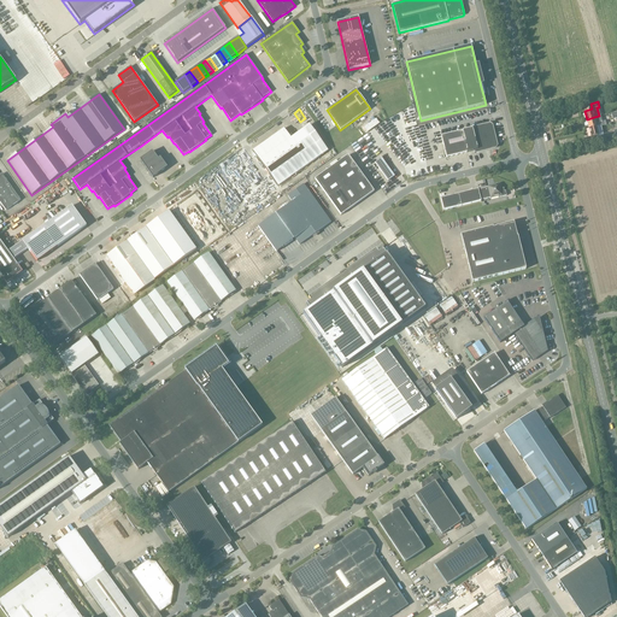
[(603,125),(603,122),(600,122),(599,117),(594,118),(594,117),(587,119),(589,128),(597,127),(600,125),(600,127),(603,125)]
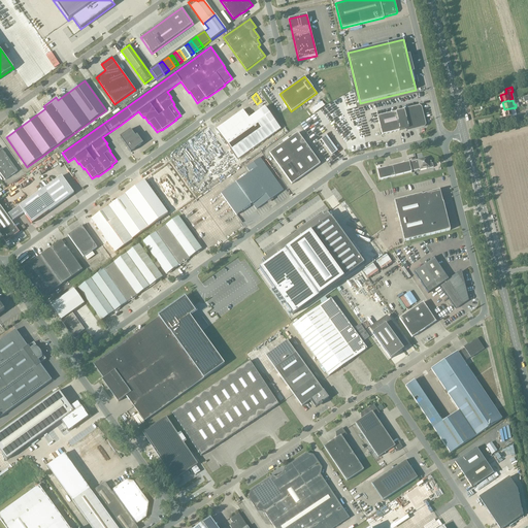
[(377,117),(371,118),(373,125),(380,124),(382,135),(399,131),(405,129),(407,130),(424,127),(425,125),(421,107),(419,106),(404,110),(404,109),(377,117)]
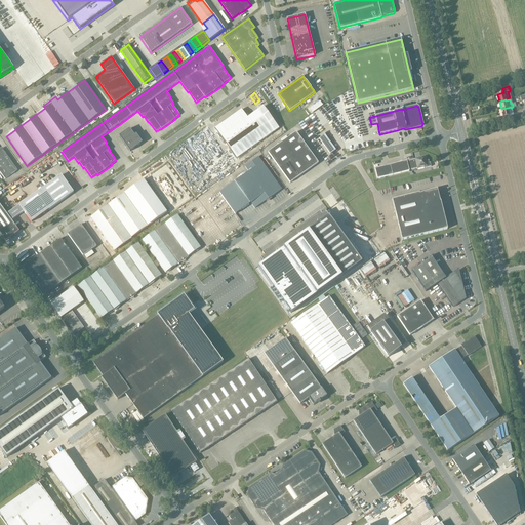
[(236,159),(274,131),(279,128),(264,107),(248,118),(242,110),(214,129),(236,159)]
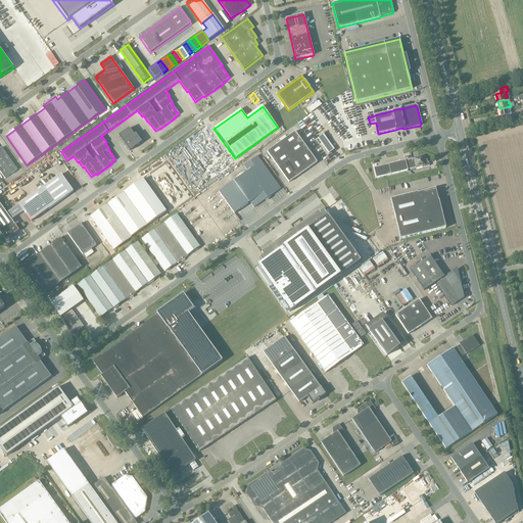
[(506,107),(500,108),(501,116),(508,114),(506,107)]
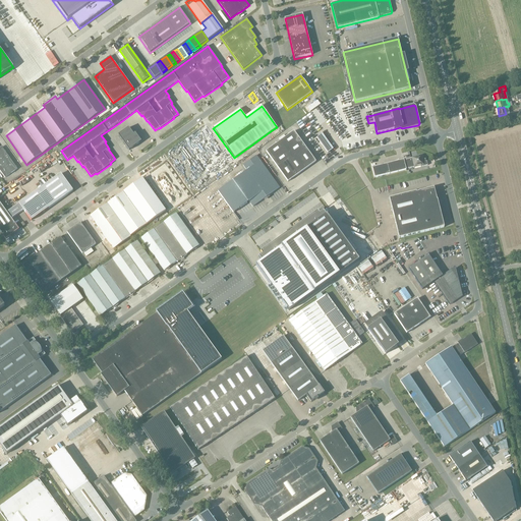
[(518,112),(509,114),(510,120),(520,118),(520,117),(520,109),(518,111),(518,112)]
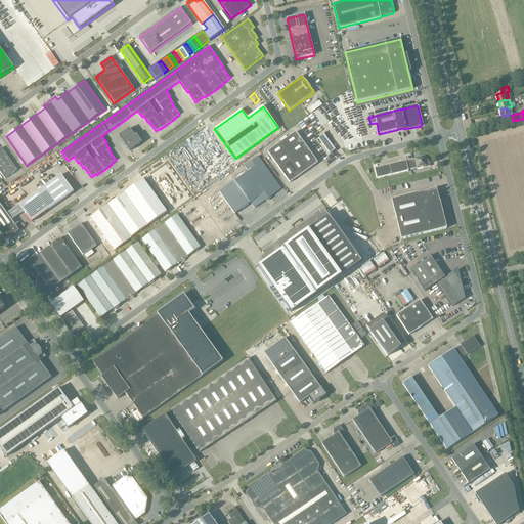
[(129,129),(119,136),(130,151),(142,142),(136,134),(134,135),(129,129)]
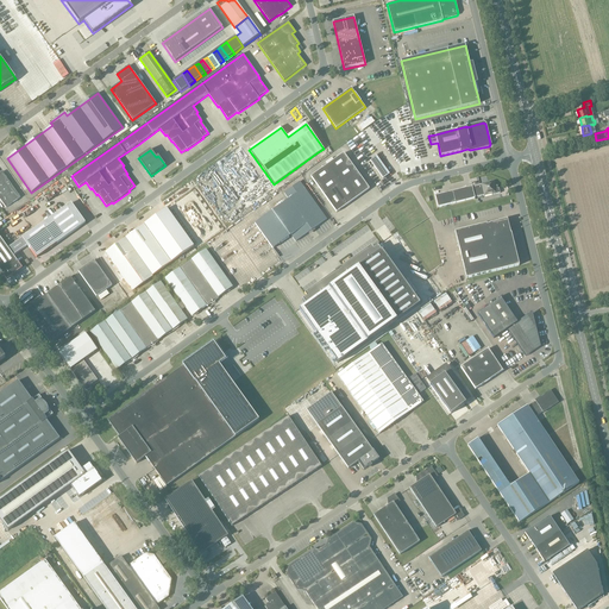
[(311,177),(337,213),(369,189),(344,154),(311,177)]
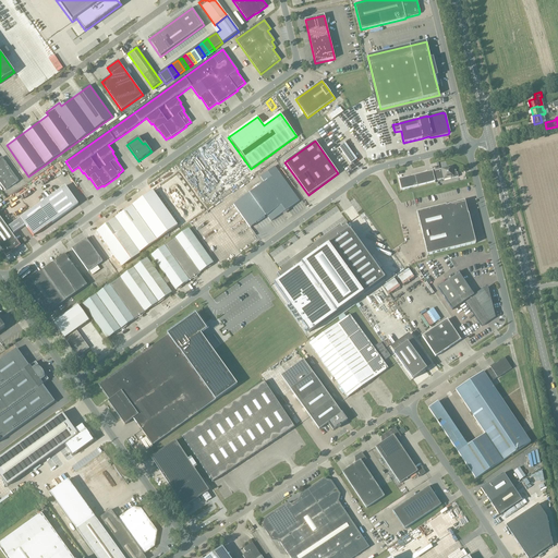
[(351,165),(356,160),(344,144),(339,147),(351,165)]
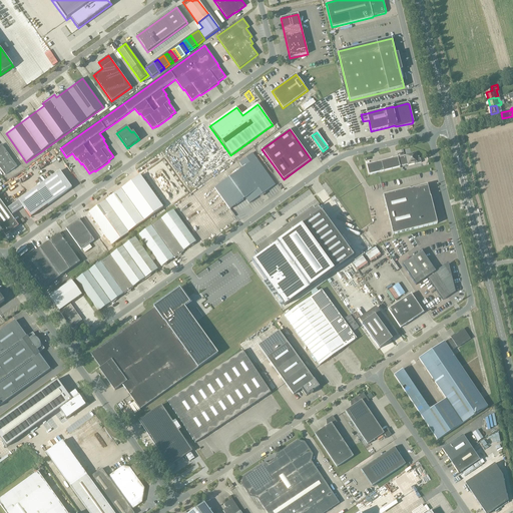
[(185,136),(161,153),(181,182),(186,178),(186,175),(189,173),(195,173),(199,173),(201,171),(201,167),(190,152),(187,154),(187,156),(183,157),(179,159),(187,159),(188,158),(189,161),(185,162),(185,164),(181,166),(177,166),(173,162),(173,157),(170,154),(189,141),(185,136)]
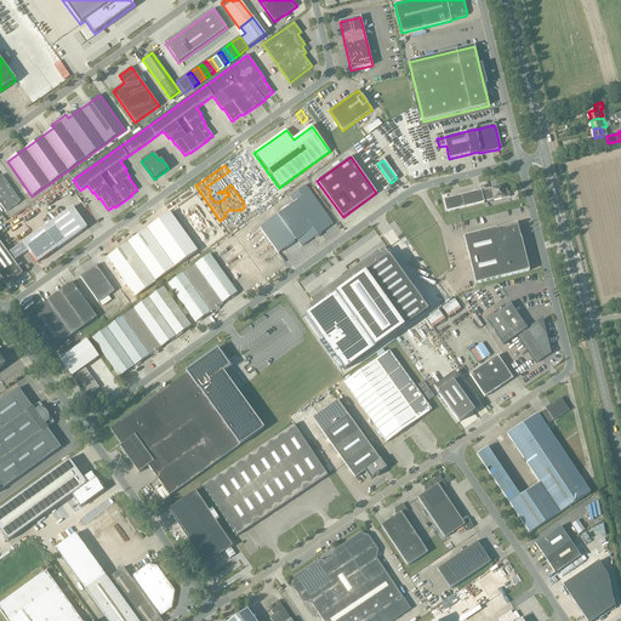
[(241,170),(234,172),(239,183),(249,178),(249,181),(255,178),(250,167),(243,171),(241,170)]
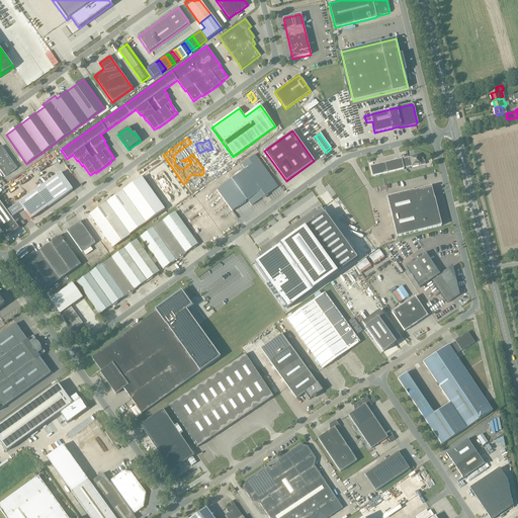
[(2,146),(0,147),(0,169),(5,177),(17,168),(2,146)]
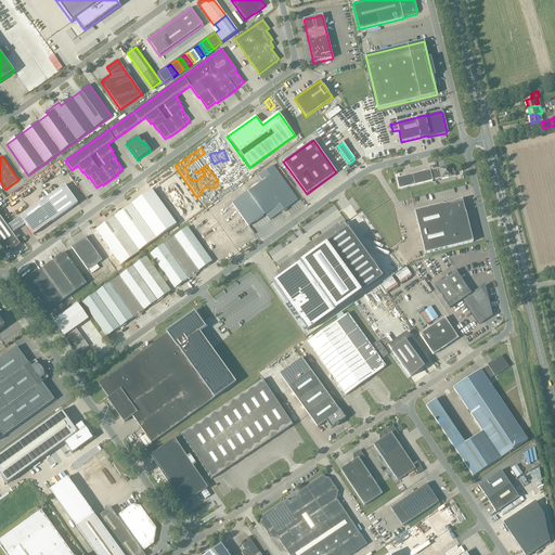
[(270,220),(298,201),(273,166),(259,176),(262,181),(232,204),(248,227),(266,215),(270,220)]
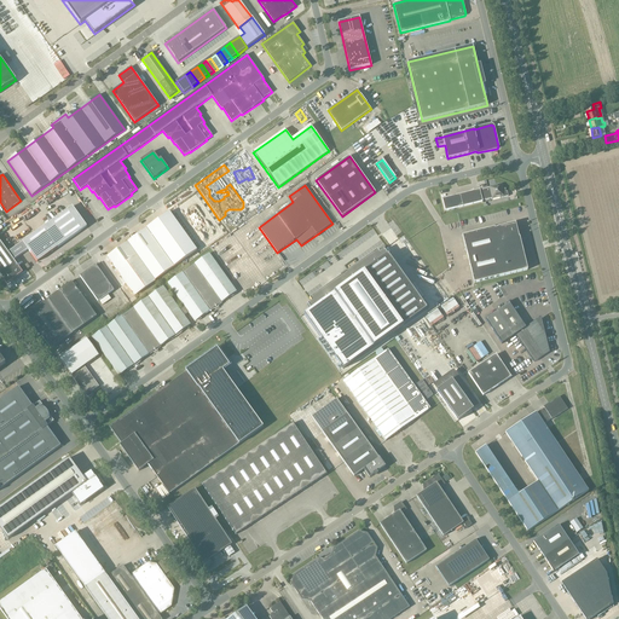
[(443,200),(445,210),(482,202),(482,201),(492,198),(492,200),(499,197),(499,198),(508,196),(507,192),(505,192),(504,190),(502,190),(501,185),(490,187),(480,190),(443,200)]
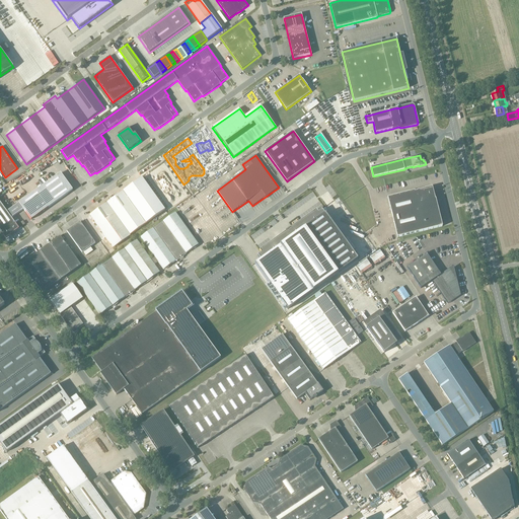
[(61,173),(7,212),(11,218),(23,209),(30,220),(73,190),(61,173)]
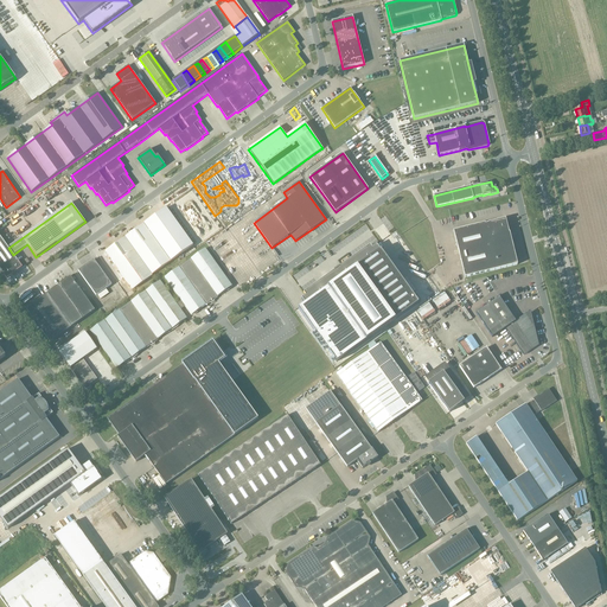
[(166,208),(144,224),(171,262),(193,246),(166,208)]
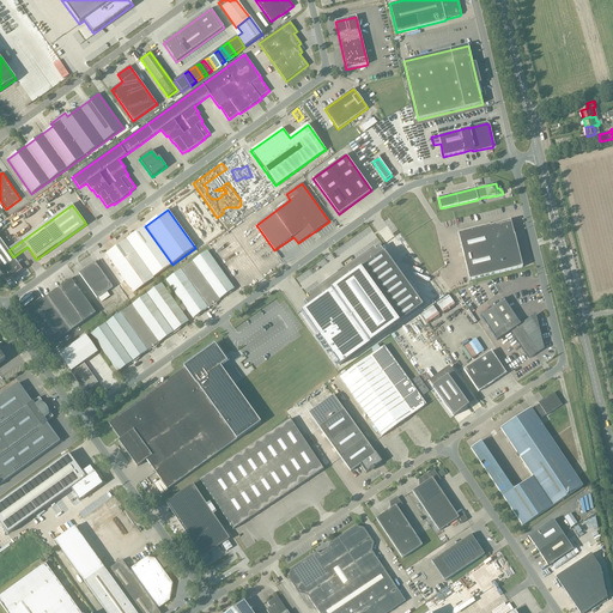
[(219,220),(226,230),(231,225),(224,216),(219,220)]
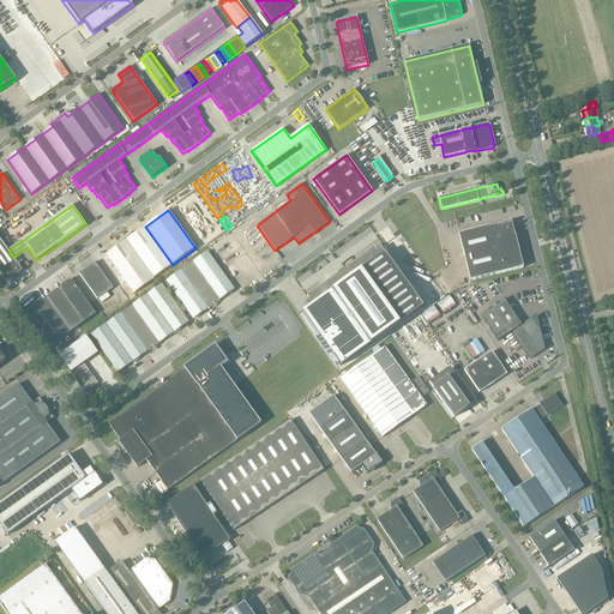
[(470,281),(523,268),(516,235),(515,235),(511,222),(494,226),(494,227),(491,227),(491,226),(458,234),(470,281)]
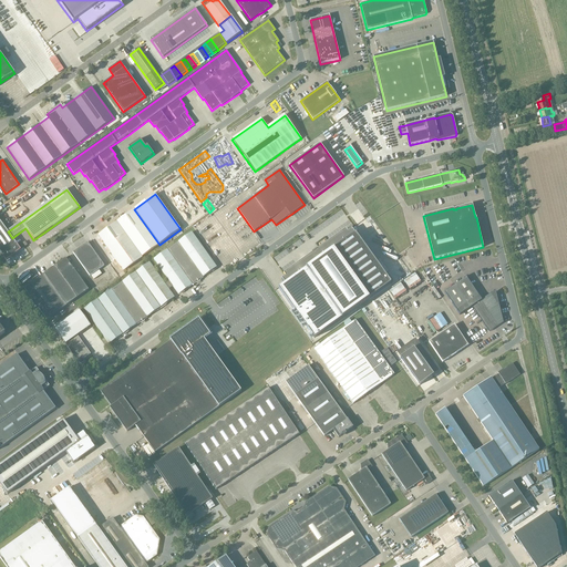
[(134,209),(116,222),(142,257),(160,245),(134,209)]
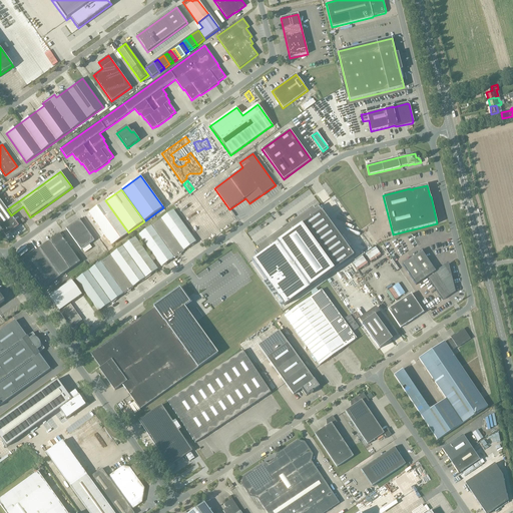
[(14,229),(19,226),(11,215),(7,209),(0,199),(0,227),(5,235),(11,231),(14,229)]
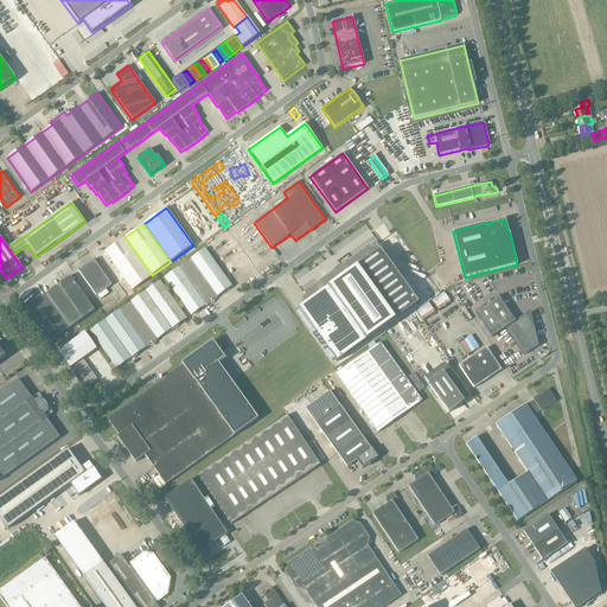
[(125,237),(106,251),(132,289),(152,275),(125,237)]
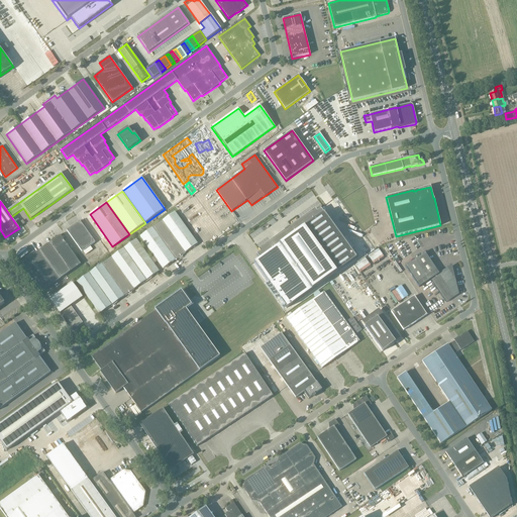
[(260,259),(253,263),(287,308),(311,291),(336,273),(355,259),(321,209),(301,223),(299,221),(275,239),(276,241),(256,254),(260,259)]
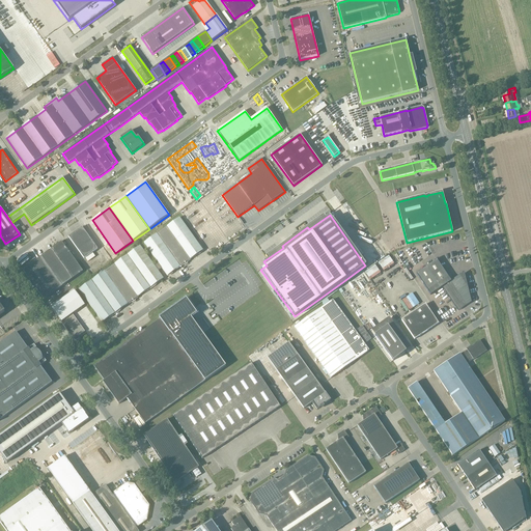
[(179,218),(144,243),(159,263),(162,268),(167,276),(203,251),(179,218)]
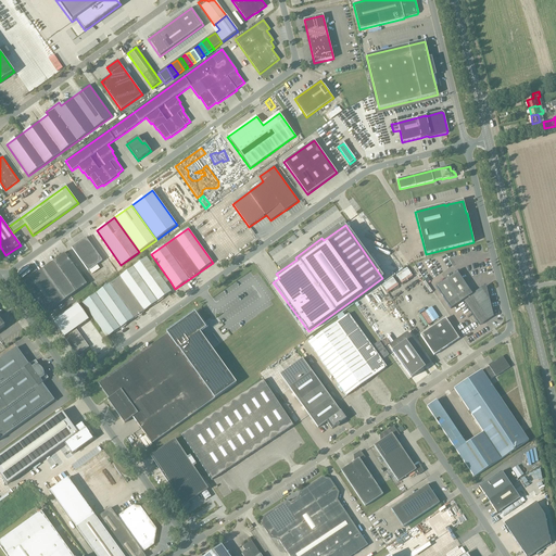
[(86,238),(72,248),(88,272),(102,261),(86,238)]
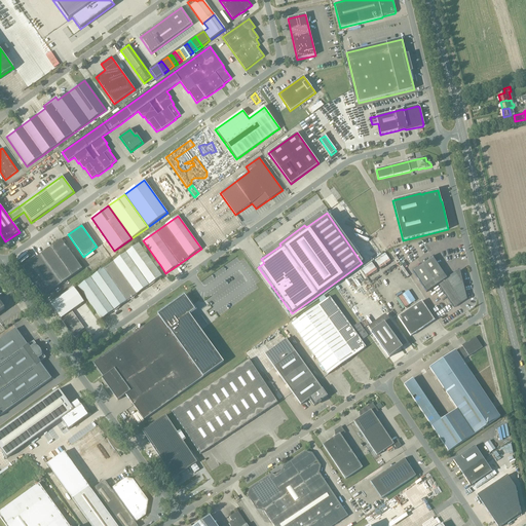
[(41,254),(62,284),(82,269),(61,239),(41,254)]
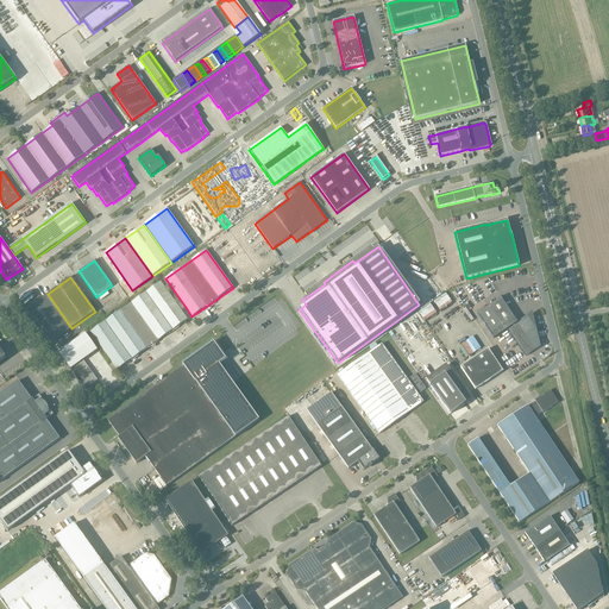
[(161,282),(131,303),(158,340),(187,320),(181,311),(186,307),(182,302),(181,302),(177,306),(161,282)]
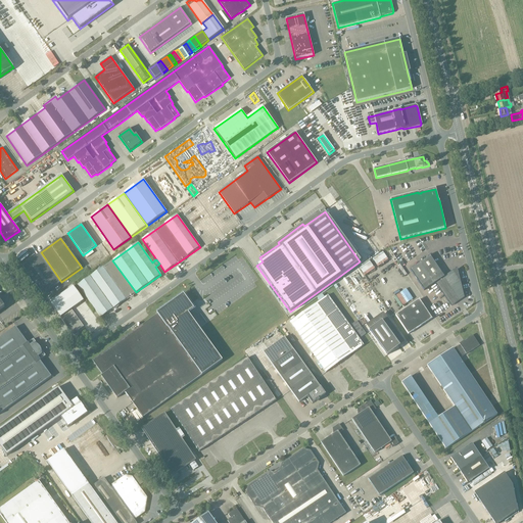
[(43,295),(61,282),(41,252),(22,266),(43,295)]
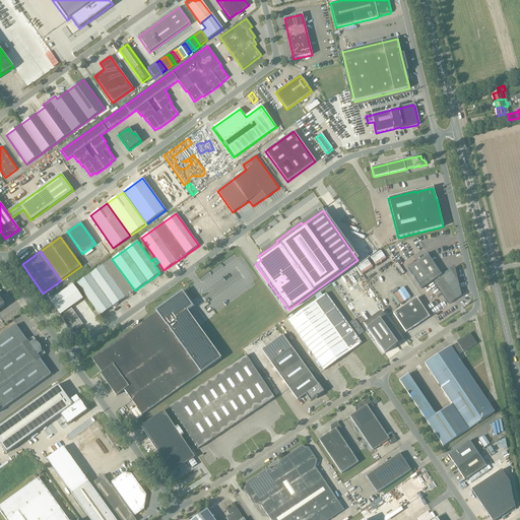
[(421,289),(431,282),(433,281),(446,301),(448,305),(461,297),(458,281),(451,272),(443,274),(442,275),(428,255),(407,268),(421,289)]
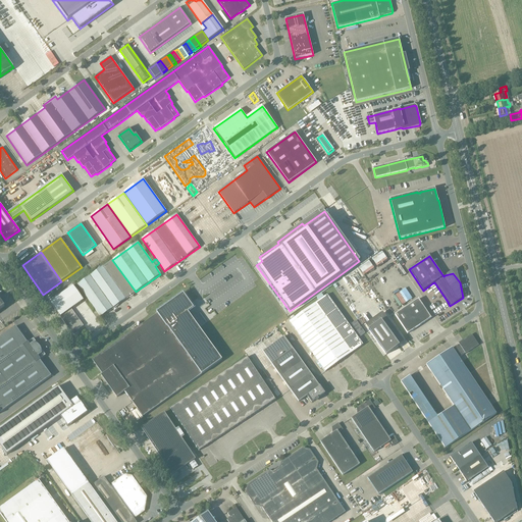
[(97,257),(89,263),(93,268),(101,262),(97,257)]
